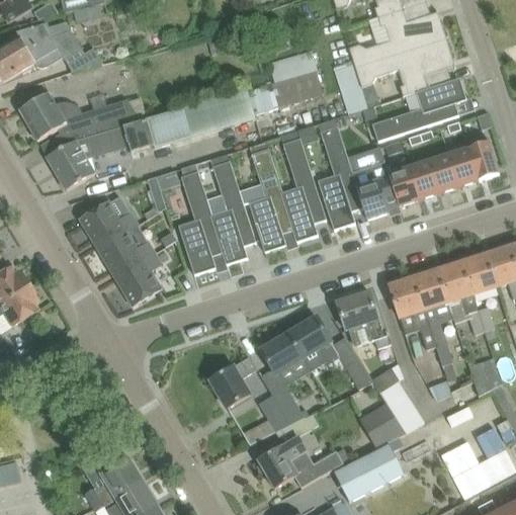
[(0,13),(2,12),(8,20),(14,17),(32,6),(28,0),(0,0),(0,13)]
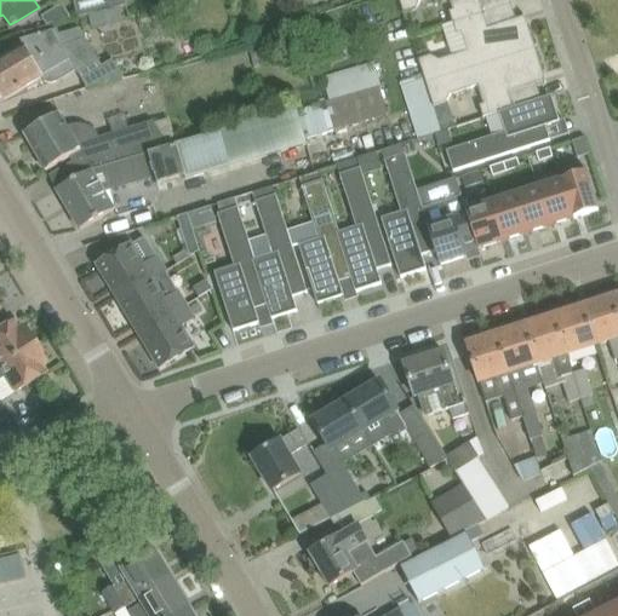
[(448,9),(452,19),(510,1),(509,0),(399,0),(402,10),(415,6),(418,0),(456,0),(456,1),(452,7),(448,9)]
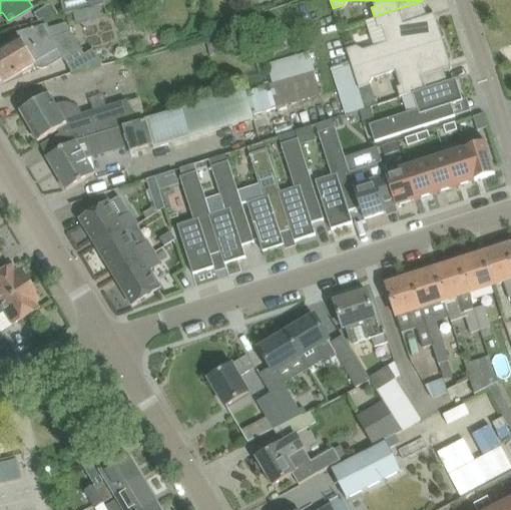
[(343,41),(351,66),(442,37),(436,18),(428,20),(422,1),(374,16),(365,19),(373,44),(362,47),(355,43),(355,44),(353,38),(343,41)]
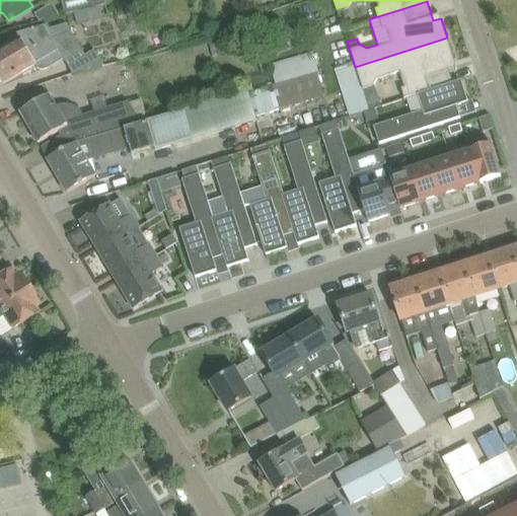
[(0,77),(2,80),(33,62),(35,65),(40,67),(43,67),(62,56),(72,72),(102,63),(94,48),(84,53),(65,21),(48,26),(47,21),(43,22),(15,30),(18,35),(0,46),(0,77)]
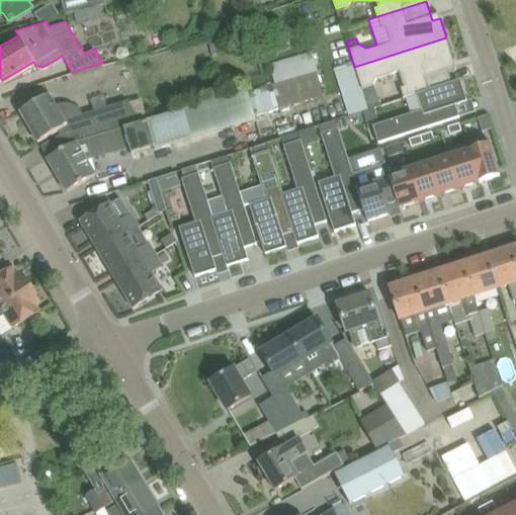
[(446,37),(354,67),(361,87),(362,87),(367,106),(378,102),(377,98),(373,83),(371,84),(375,77),(403,68),(406,79),(403,84),(400,85),(403,95),(451,80),(444,60),(452,57),(446,37)]
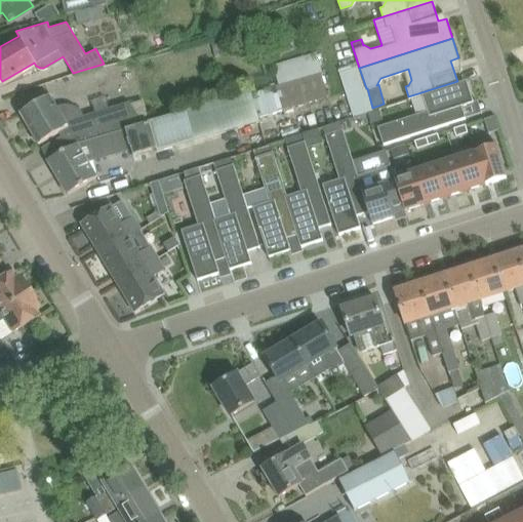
[(210,42),(211,53),(220,51),(218,40),(210,42)]
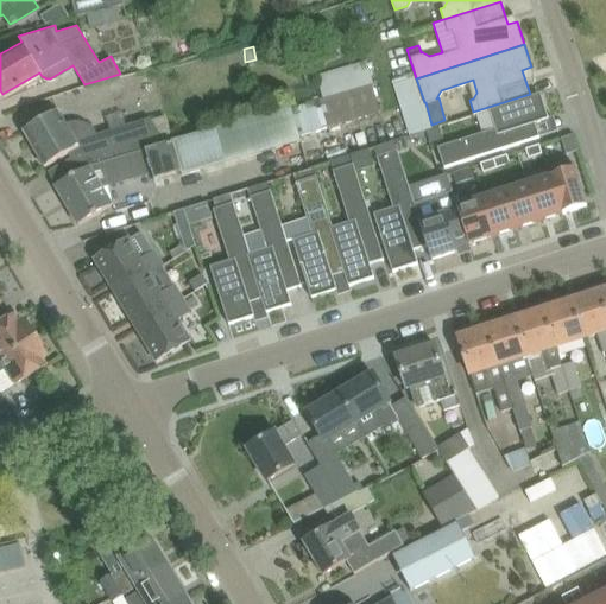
[(315,72),(321,95),(371,81),(365,58),(315,72)]
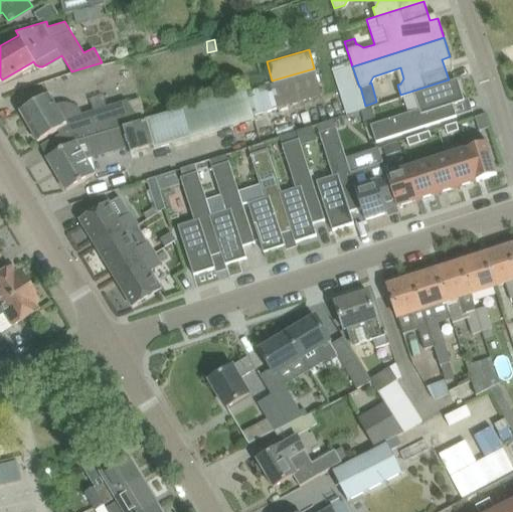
[(140,120),(74,138),(46,155),(65,187),(95,170),(86,155),(128,143),(130,151),(152,144),(153,147),(253,118),(251,113),(320,93),(314,68),(272,80),(245,89),(145,118),(145,119),(140,120)]
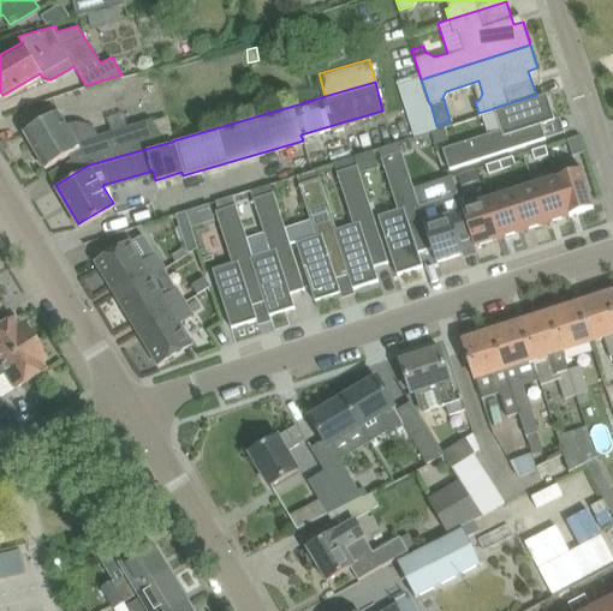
[(536,95),(493,108),(500,129),(441,147),(448,167),(545,136),(540,123),(553,118),(545,93),(536,95)]
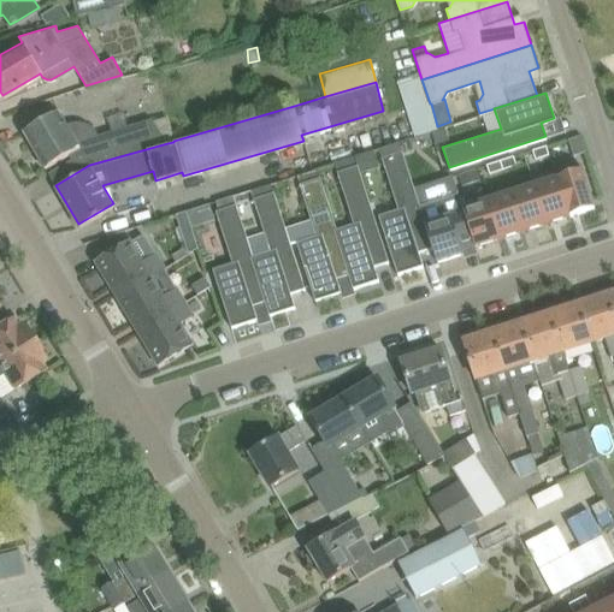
[(105,156),(89,165),(167,143),(151,117),(98,132),(95,130),(95,129),(93,126),(89,124),(87,122),(83,120),(80,120),(76,120),(72,120),(69,122),(66,123),(58,108),(22,129),(45,166),(80,146),(84,155),(99,147),(105,156)]
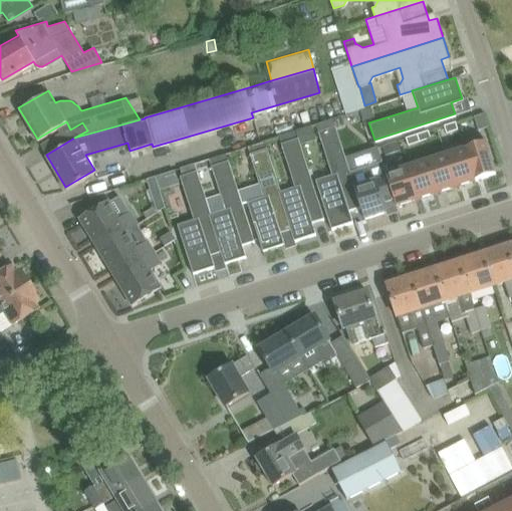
[(361,119),(372,115),(369,106),(358,110),(361,119)]
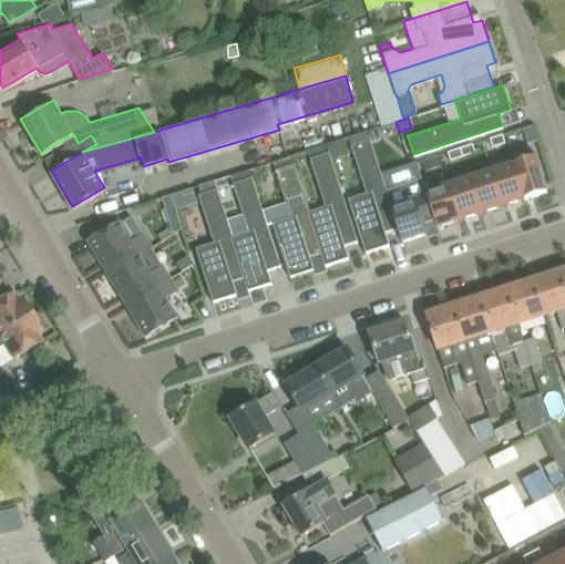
[(390,124),(379,127),(382,137),(393,133),(390,124)]
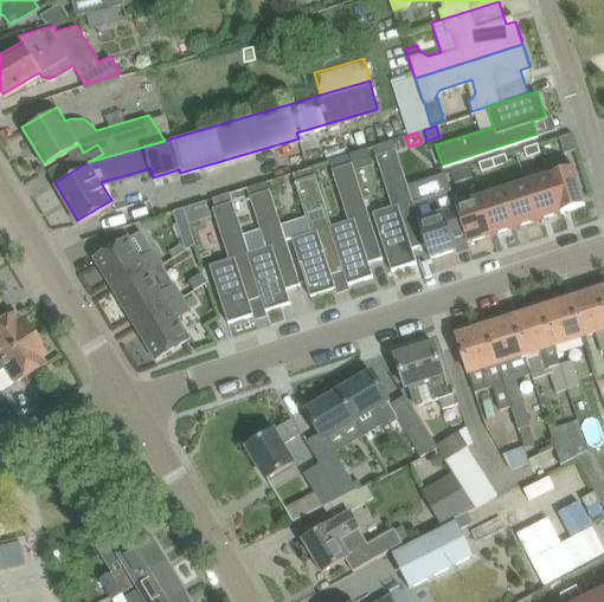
[(400,135),(391,138),(394,148),(404,144),(400,135)]
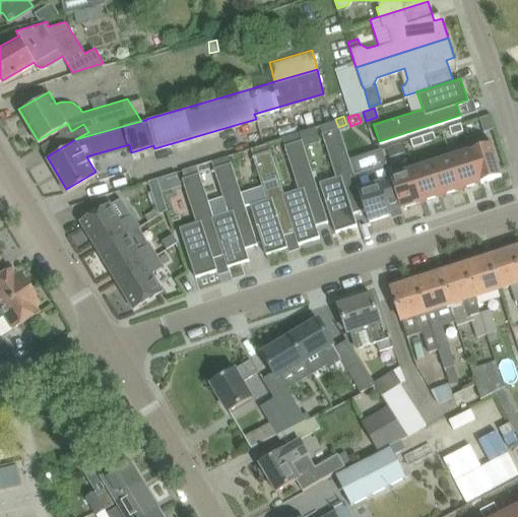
[(335,119),(318,124),(321,132),(338,127),(335,119)]
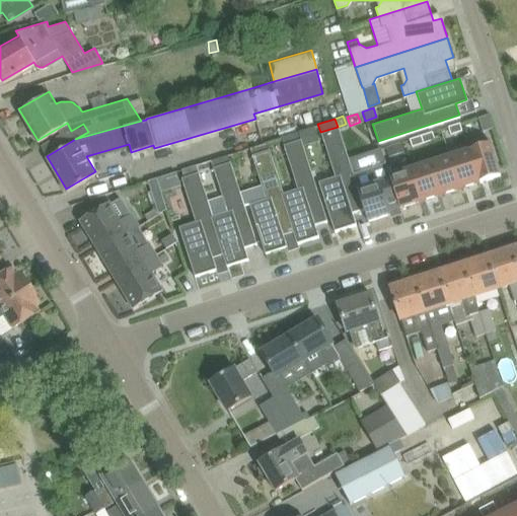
[(459,121),(448,125),(450,133),(462,129),(459,121)]
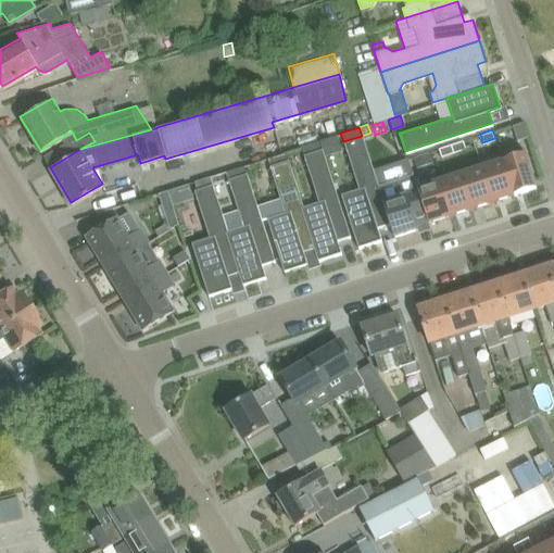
[(390,223),(377,185),(362,136),(343,141),(359,188),(341,195),(357,247),(380,239),(377,226),(390,223)]
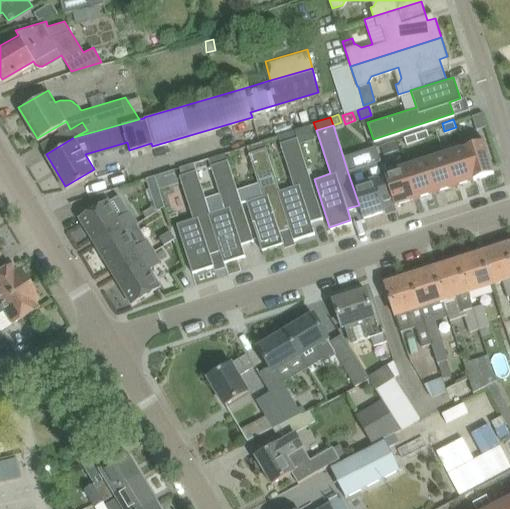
[(293,128),(276,134),(279,142),(296,137),(293,128)]
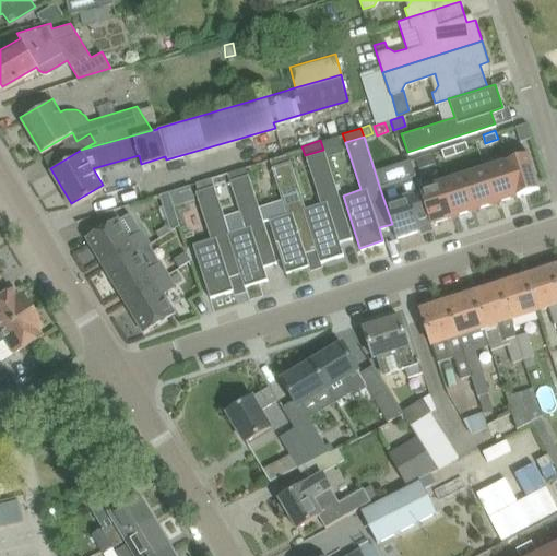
[(453,144),(455,153),(467,149),(465,140),(453,144)]
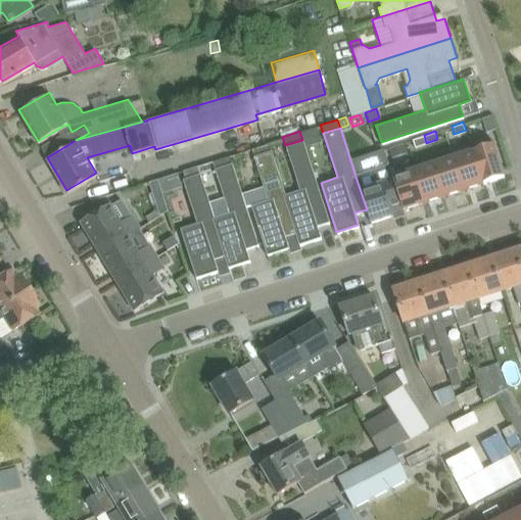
[(415,146),(426,143),(424,135),(412,138),(415,146)]
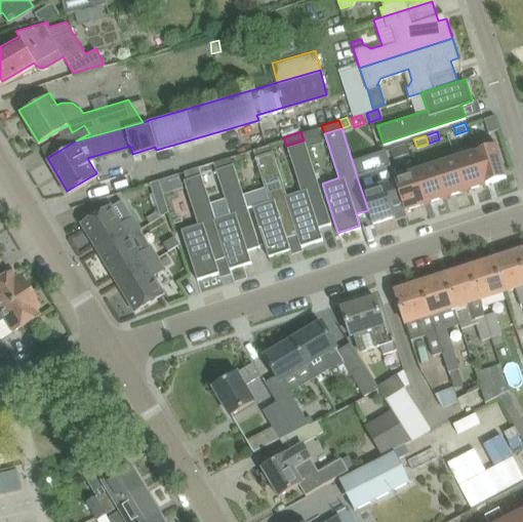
[(472,144),(473,150),(484,183),(506,175),(493,137),(472,144)]
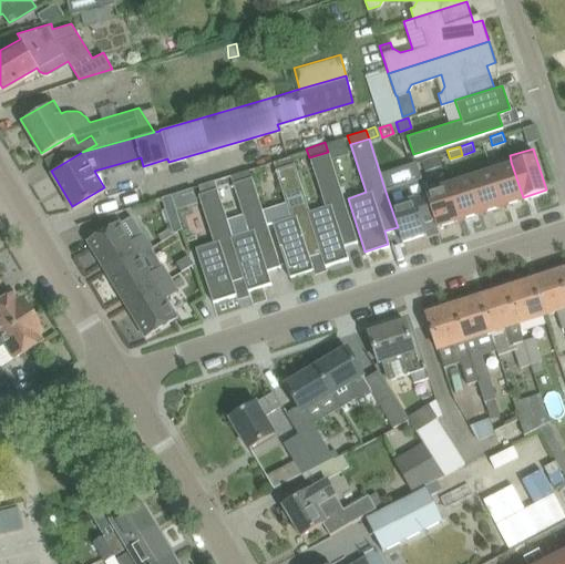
[(325,205),(308,211),(320,252),(324,265),(348,257),(343,244),(357,241),(328,152),(309,157),(325,205)]
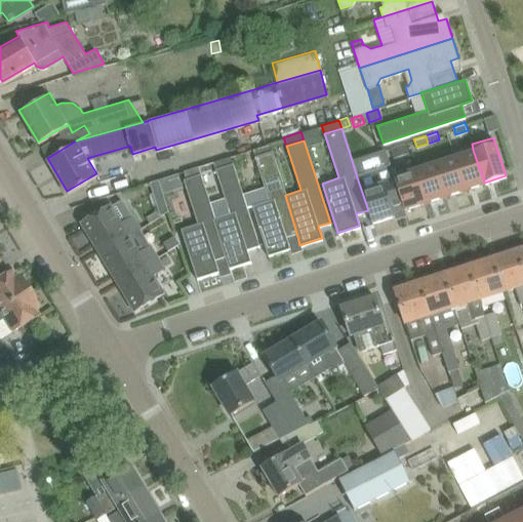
[(268,143),(251,148),(254,156),(272,151),(269,142),(268,143)]
